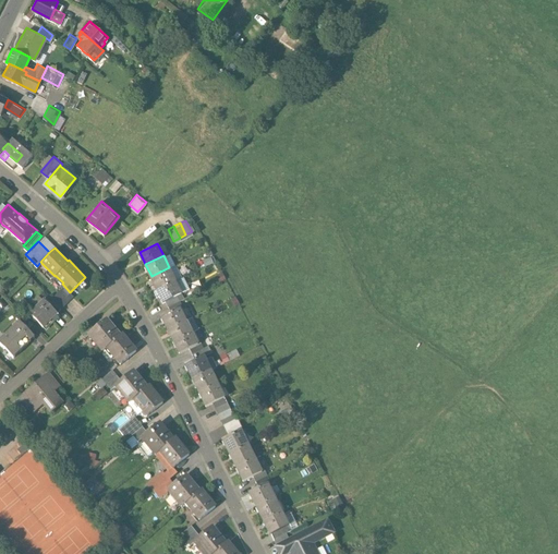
[(169,267),(152,276),(152,278),(154,281),(157,288),(176,279),(169,267)]
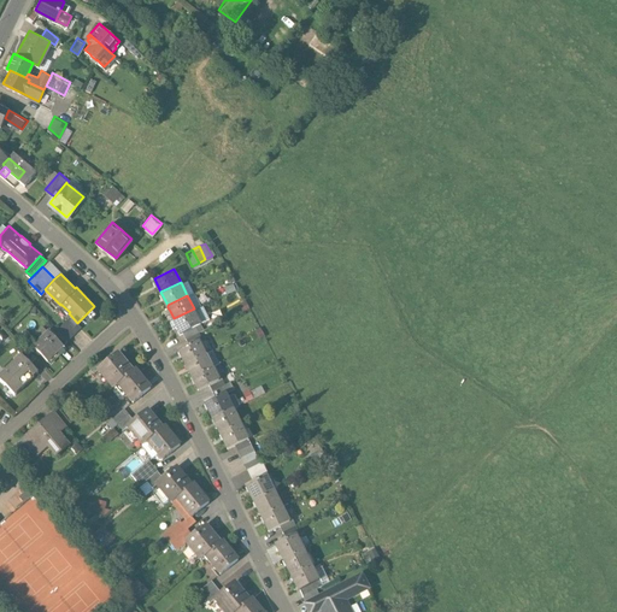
[(203,304),(194,309),(200,322),(210,317),(203,304)]
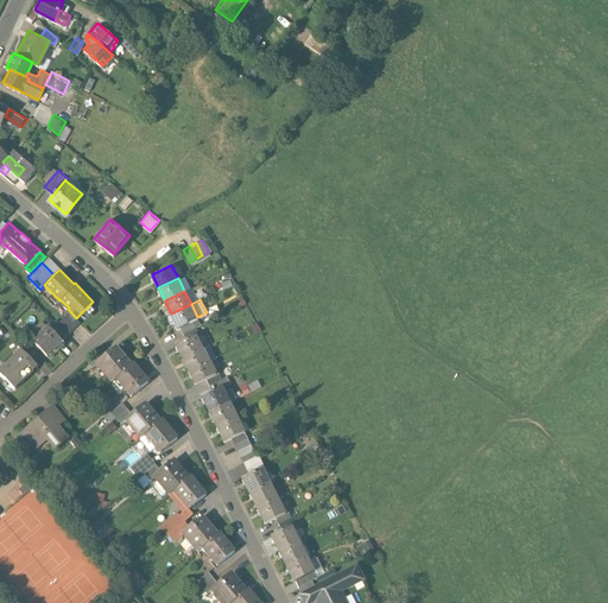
[(191,304),(171,313),(177,327),(181,325),(192,318),(197,317),(191,304)]
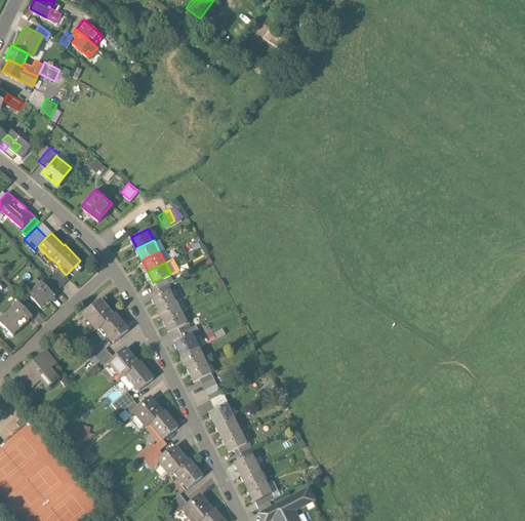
[(59,268),(48,278),(57,287),(69,277),(67,274),(66,275),(59,268)]
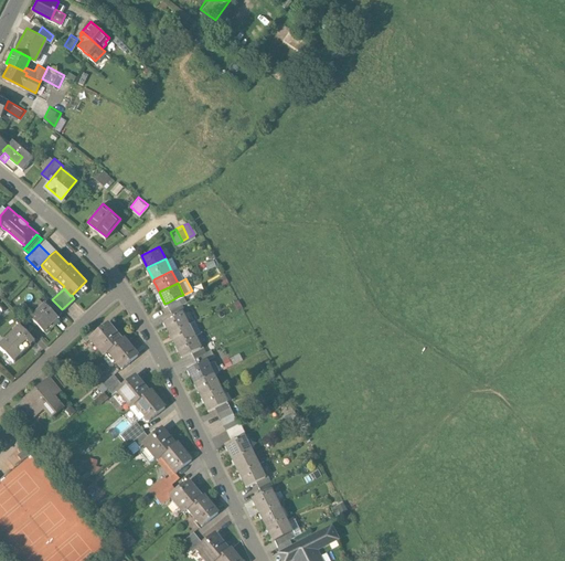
[(179,296),(168,303),(170,308),(182,303),(179,296)]
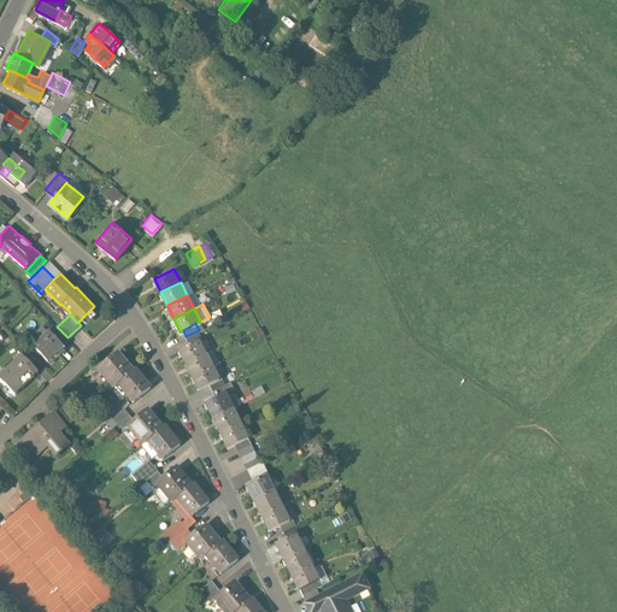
[(48,329),(33,345),(47,360),(63,345),(48,329)]
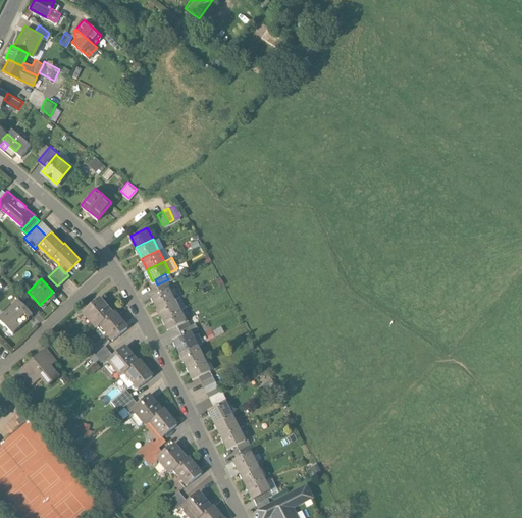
[(168,279),(157,285),(160,290),(168,286),(168,287),(171,286),(168,279)]
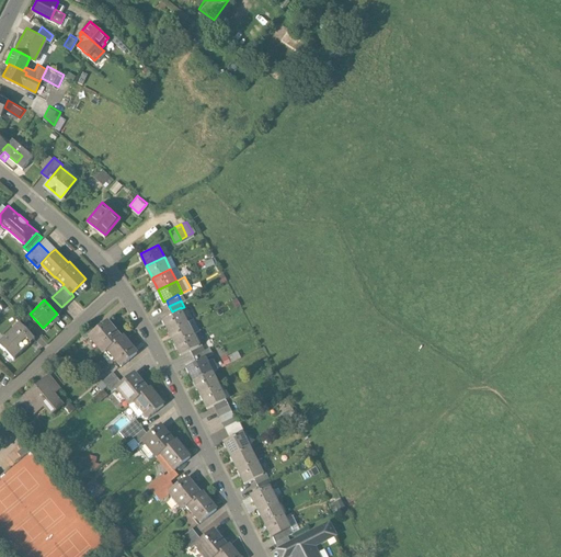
[(172,311),(162,317),(169,328),(186,319),(181,308),(181,307),(172,311)]
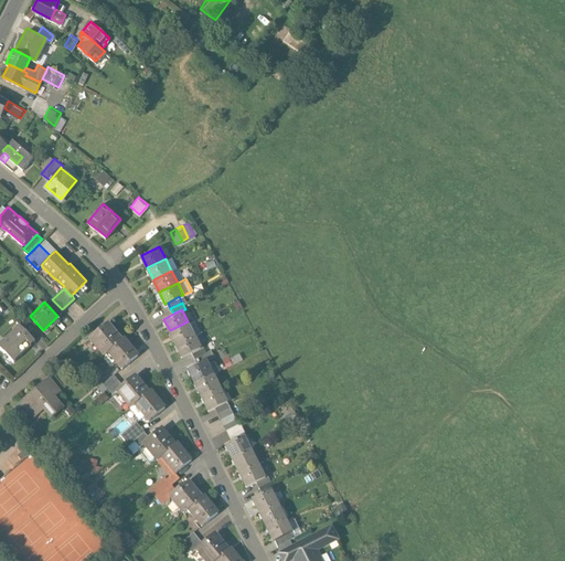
[(30,325),(21,316),(16,320),(25,330),(30,325)]
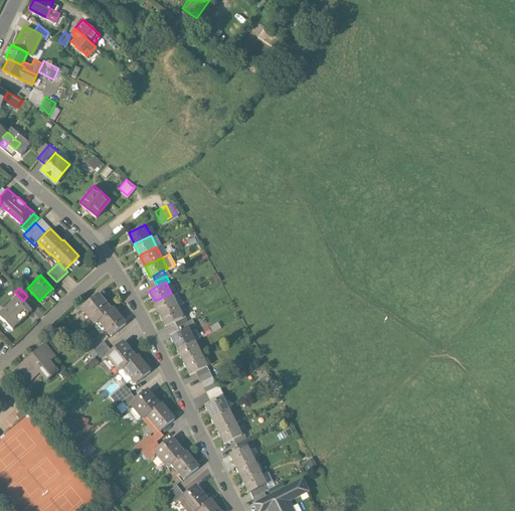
[(87,301),(81,306),(94,321),(98,318),(111,307),(99,292),(87,301)]
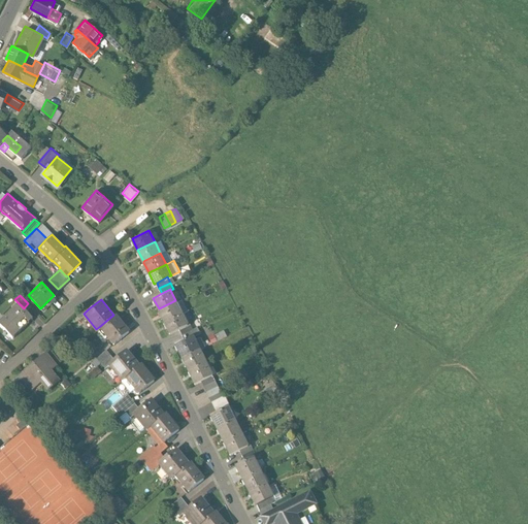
[(175,300),(159,308),(164,320),(182,312),(175,300)]
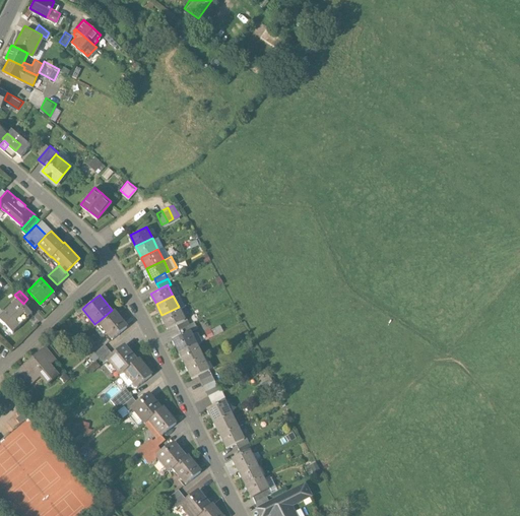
[(23,307),(15,299),(0,314),(0,318),(12,331),(31,312),(25,305),(23,307)]
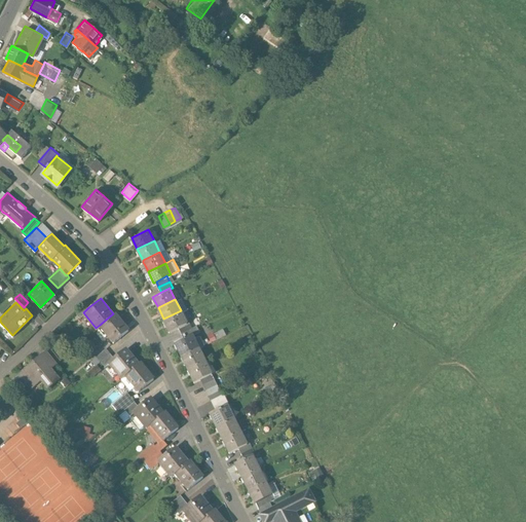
[(85,302),(75,310),(79,315),(83,312),(88,307),(85,302)]
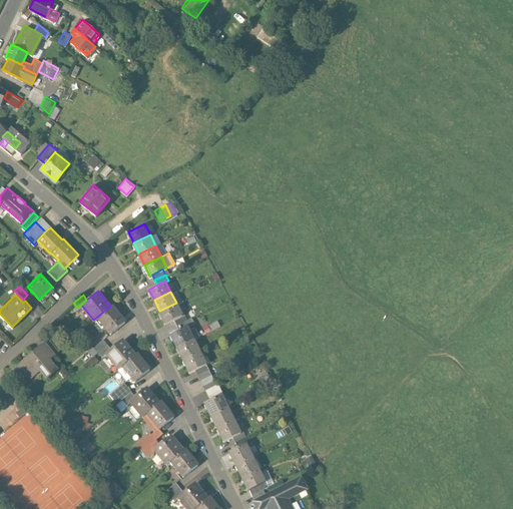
[(176,303),(159,311),(165,323),(173,318),(181,314),(181,313),(176,303)]
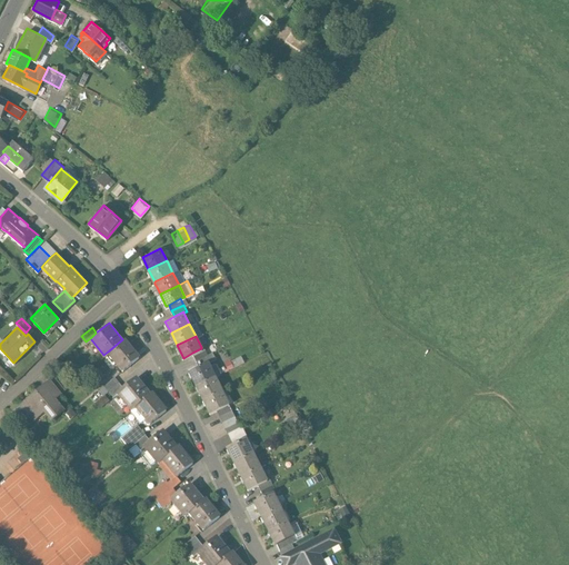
[(139,355),(125,338),(122,339),(108,352),(122,368),(139,355)]
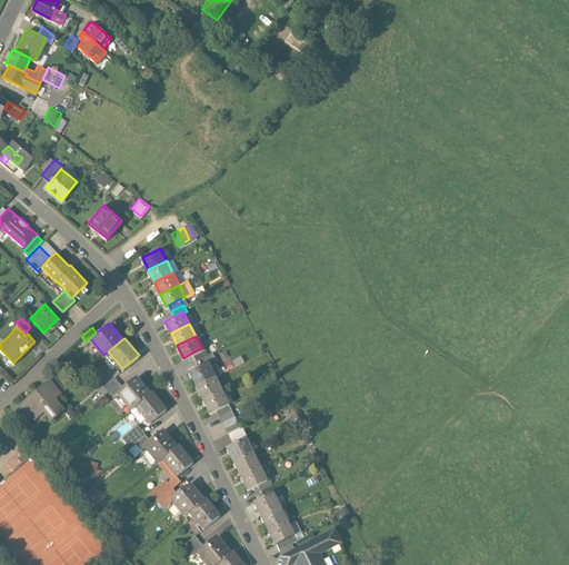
[(205,346),(201,347),(201,348),(192,353),(196,358),(208,353),(205,346)]
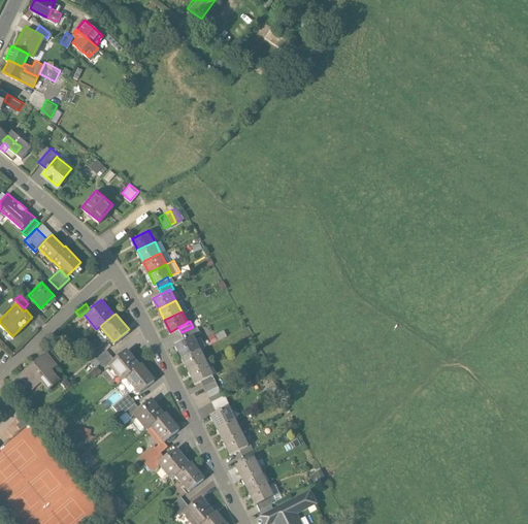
[(193,327),(182,332),(185,338),(193,334),(196,333),(193,327)]
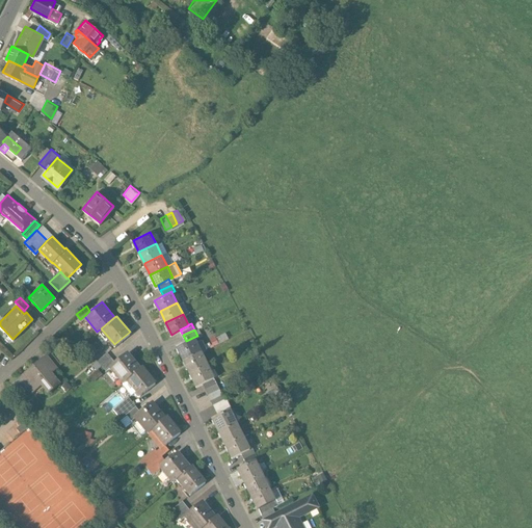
[(186,341),(177,345),(183,359),(198,350),(195,343),(196,342),(194,337),(186,341)]
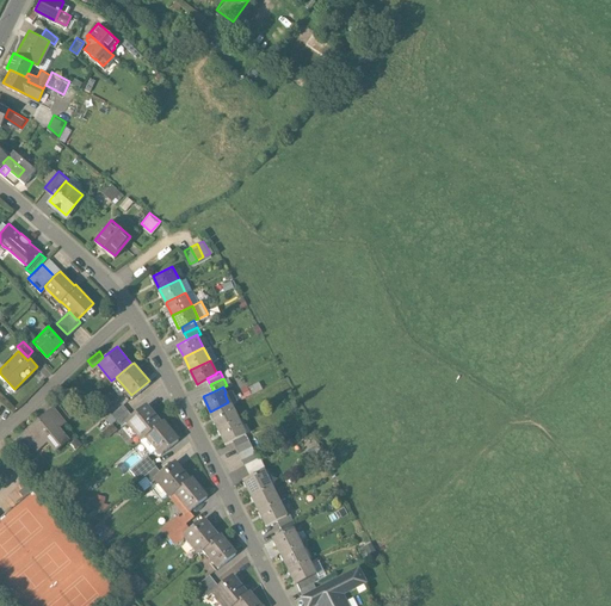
[(69,414),(59,401),(53,406),(63,420),(69,414)]
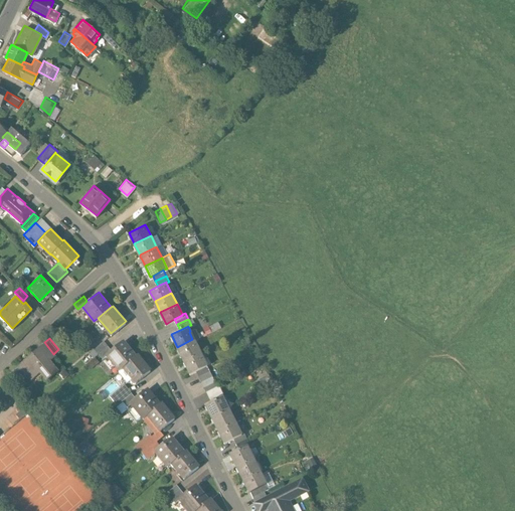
[(108,343),(104,338),(95,346),(96,347),(99,351),(108,343)]
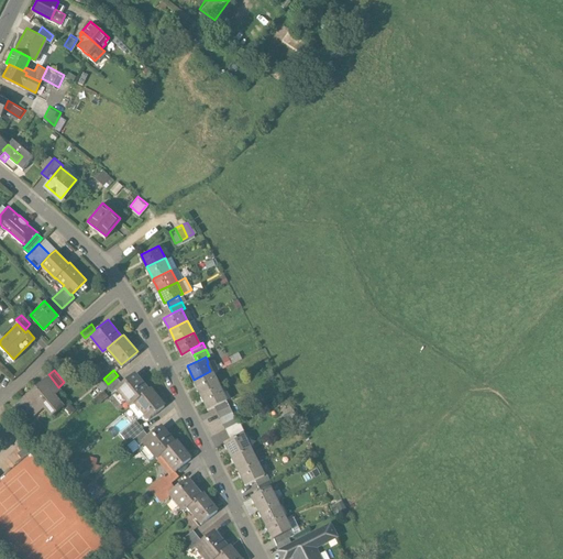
[(122,381),(116,386),(117,386),(130,403),(134,399),(148,387),(134,371),(122,381)]
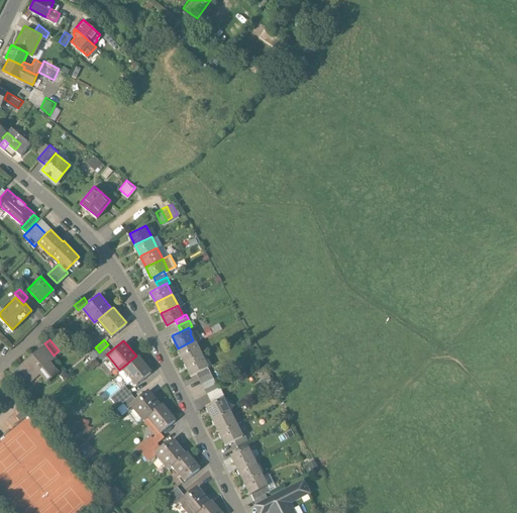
[(193,340),(178,348),(184,362),(200,353),(196,346),(198,345),(195,340),(193,340)]
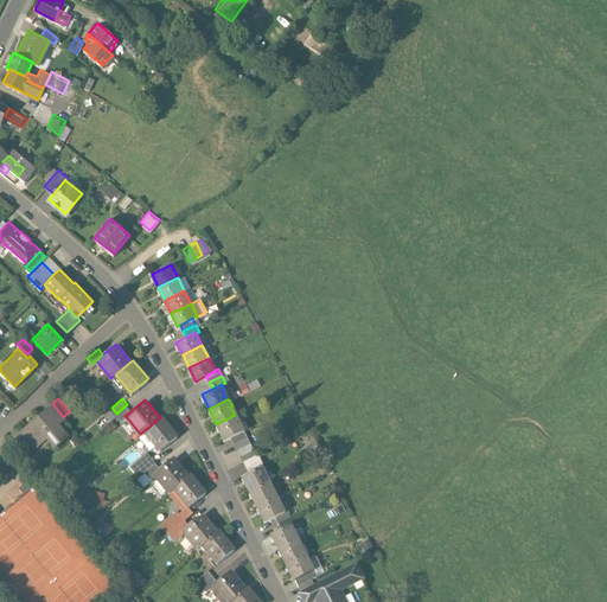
[(52,403),(21,429),(29,437),(36,446),(34,443),(48,431),(56,441),(53,443),(55,444),(66,435),(57,422),(63,417),(52,403)]
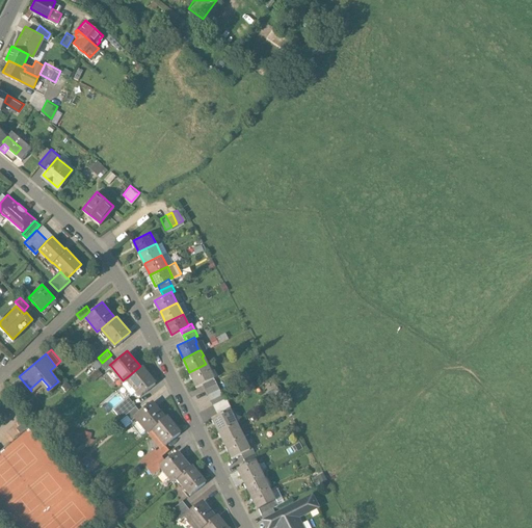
[(111,354),(102,363),(106,368),(110,365),(109,365),(115,360),(111,354)]
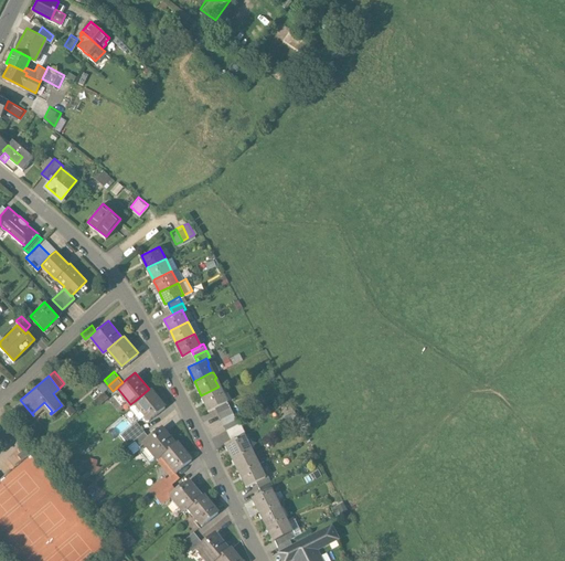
[(233,397),(226,382),(220,385),(223,392),(221,393),(225,401),(227,400),(233,397)]
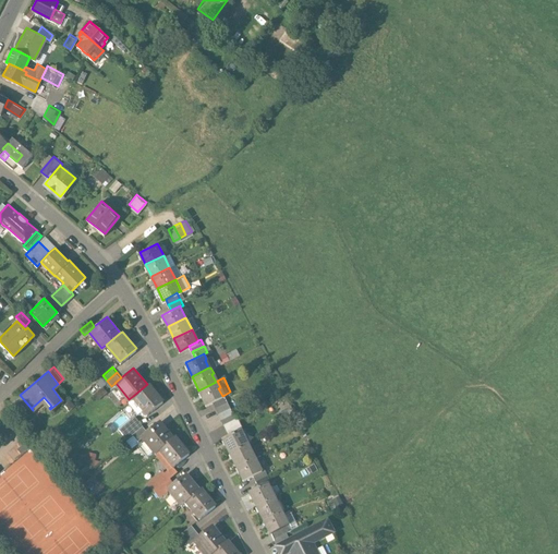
[(216,382),(198,390),(206,404),(213,400),(222,396),(218,388),(220,387),(217,381),(216,382)]
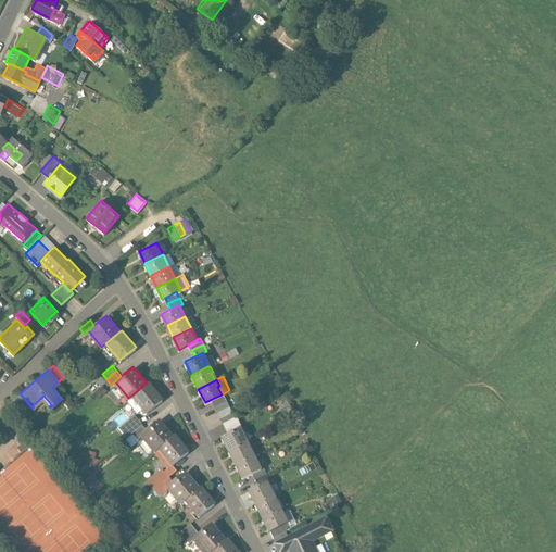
[(147,383),(133,394),(147,411),(162,398),(148,381),(147,383)]
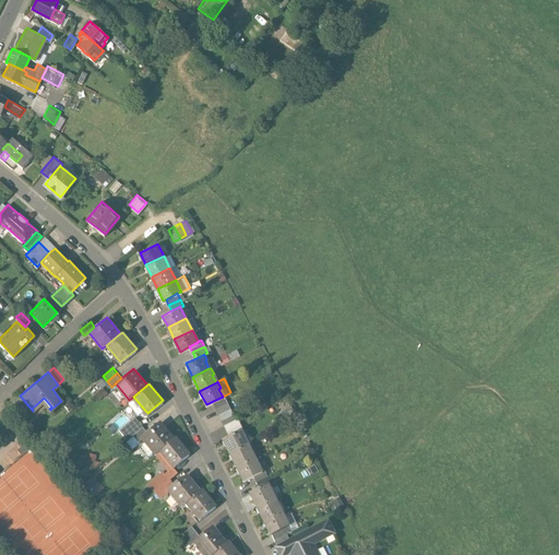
[(26,403),(20,396),(9,403),(18,414),(25,408),(24,405),(26,403)]
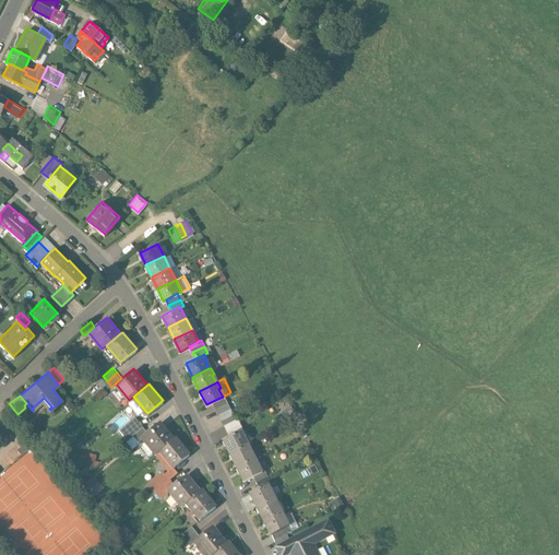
[(223,397),(213,401),(216,406),(227,401),(225,396),(223,397)]
